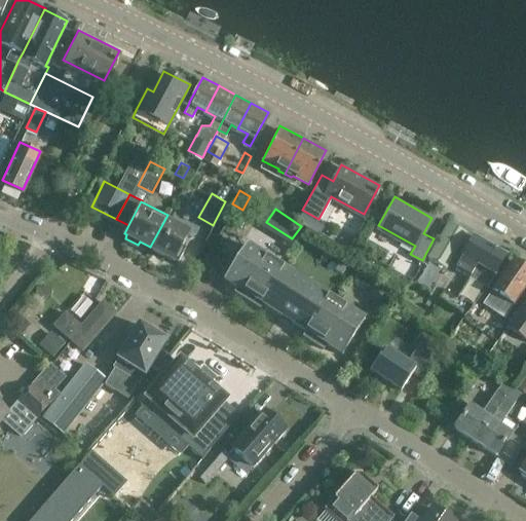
[(190,227),(167,215),(150,247),(174,259),(175,257),(179,259),(186,245),(182,243),(190,227)]
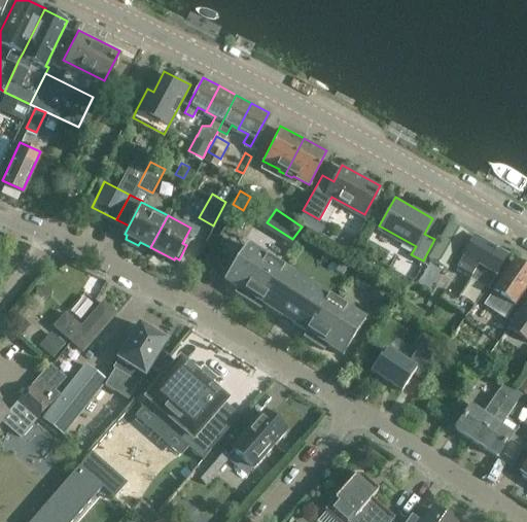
[(506,253),(475,235),(467,231),(450,220),(429,255),(448,266),(450,262),(471,274),(470,276),(488,285),(506,253)]
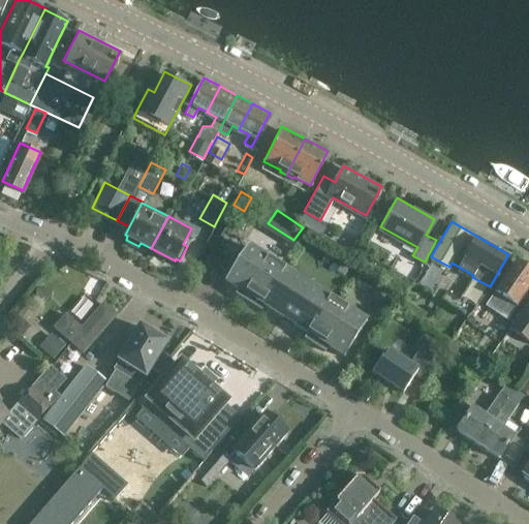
[(279,317),(282,319),(308,280),(249,242),(226,278),(239,286),(237,290),(261,306),(263,302),(282,313),(279,317)]
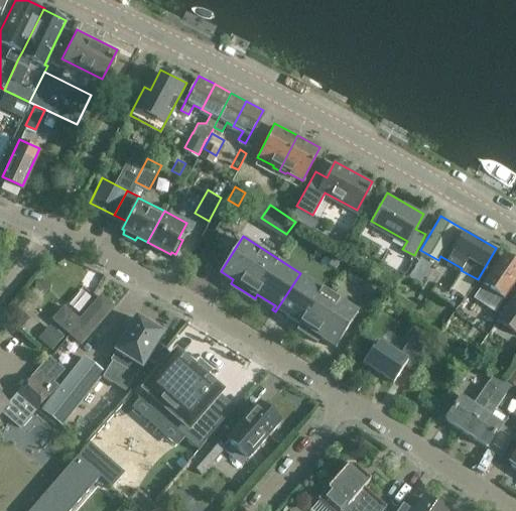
[(515,276),(515,261),(503,252),(474,294),(483,300),(487,295),(498,303),(515,276)]
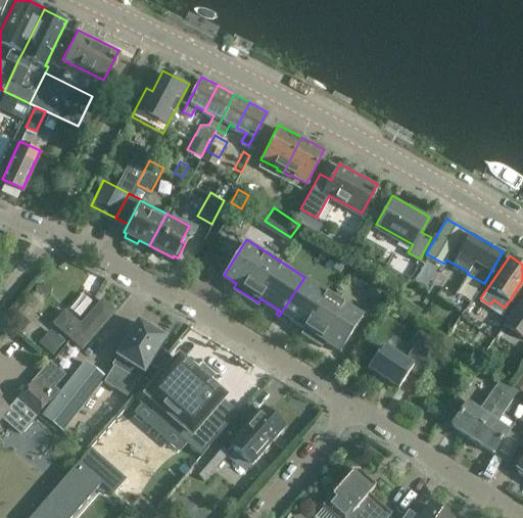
[(428,257),(418,275),(427,281),(437,264),(428,257)]
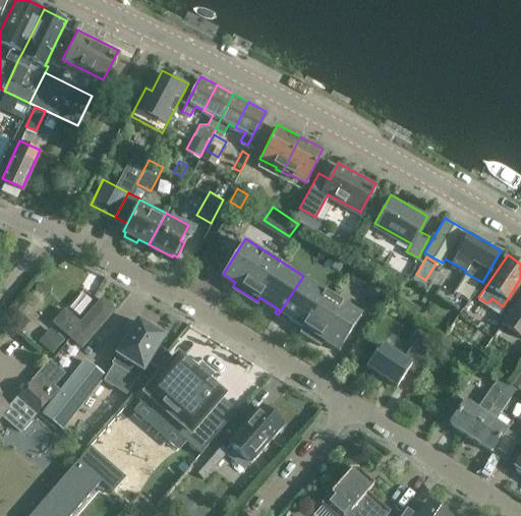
[(361,312),(303,276),(278,314),(288,321),(291,318),(303,325),(300,329),(321,342),(323,338),(339,347),(361,312)]
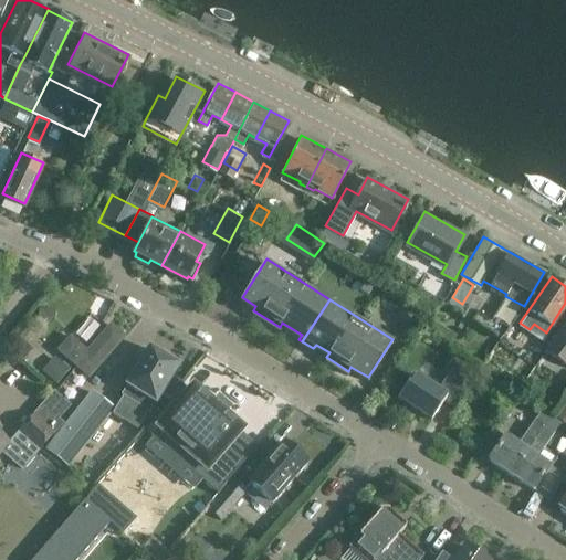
[(565,320),(546,349),(565,363),(565,320)]
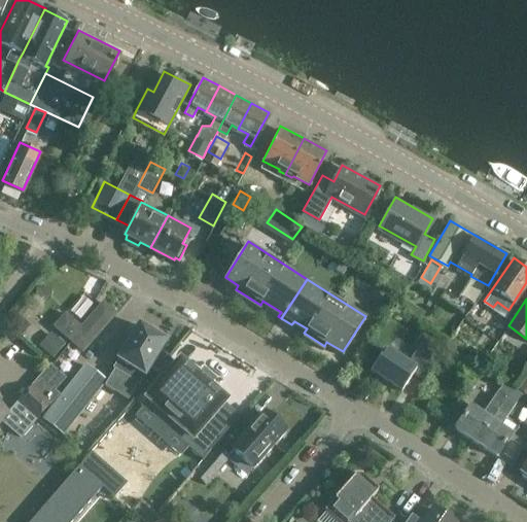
[(104,300),(81,324),(66,311),(55,323),(82,348),(116,310),(104,300)]
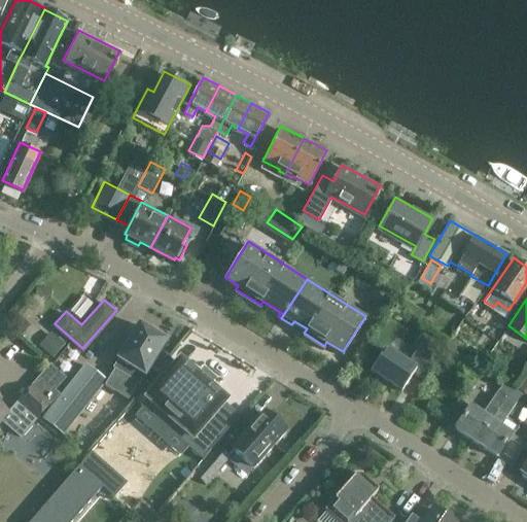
[(483,340),(492,345),(499,334),(490,328),(483,340)]
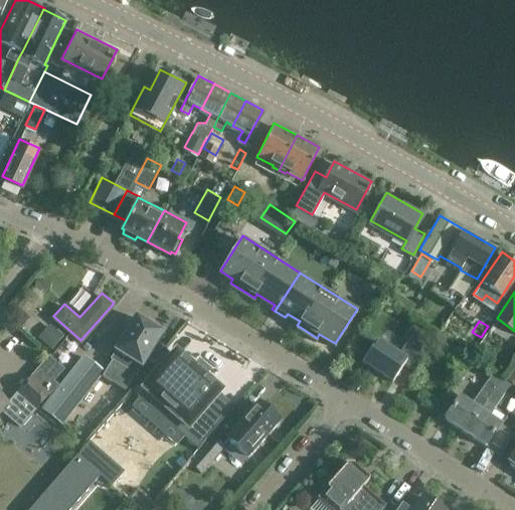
[(162,340),(132,322),(109,360),(129,372),(134,363),(144,369),(162,340)]
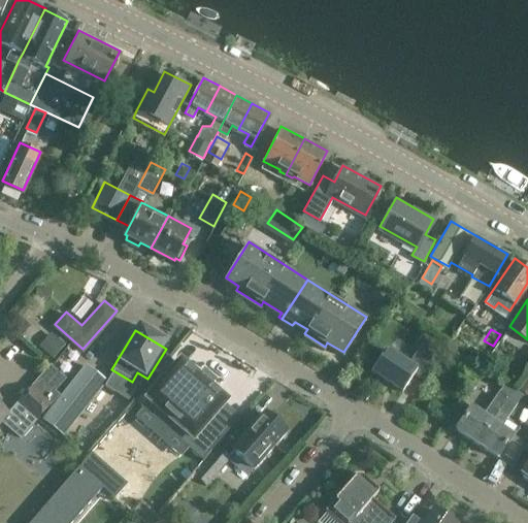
[(409,360),(387,345),(371,369),(402,390),(414,373),(424,380),(440,355),(422,341),(409,360)]
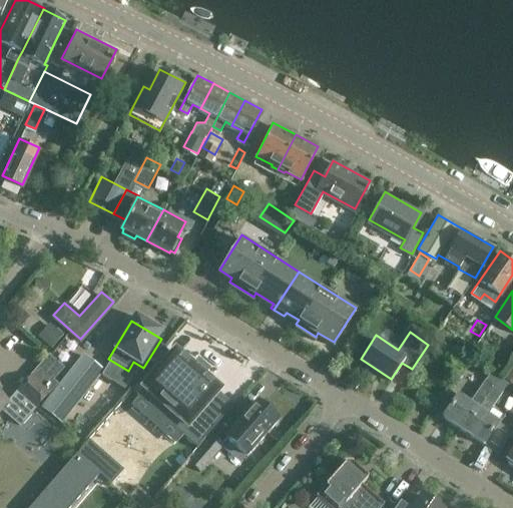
[(174,348),(136,393),(197,445),(232,404),(216,390),(219,386),(174,348)]
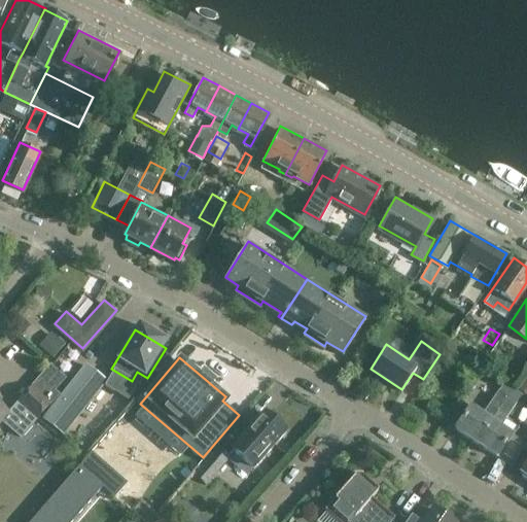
[(0,402),(0,418),(2,417),(22,433),(59,390),(56,387),(66,375),(51,361),(8,410),(0,402)]
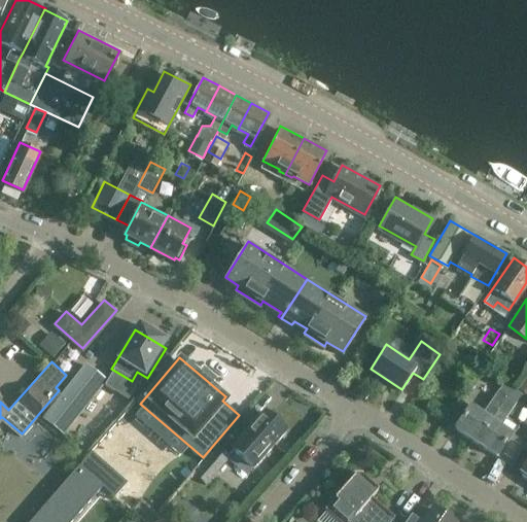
[(63,431),(105,378),(86,362),(43,416),(63,431)]
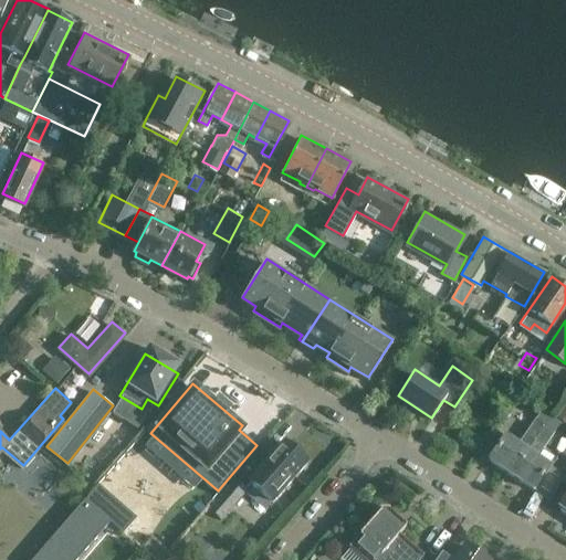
[(506,432),(490,457),(511,472),(552,413),(542,407),(519,441),(506,432)]
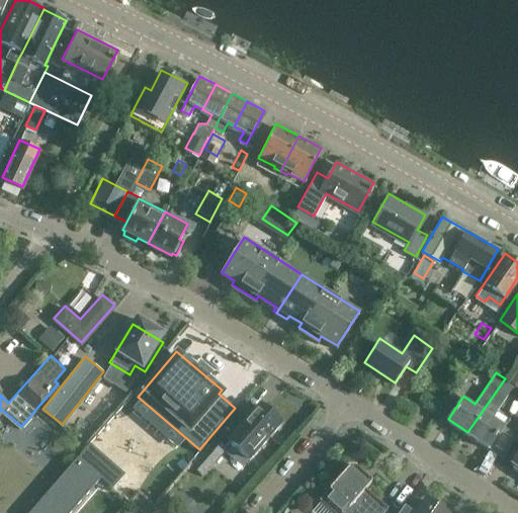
[(505,378),(467,432),(488,446),(504,423),(492,416),(513,385),(505,378)]
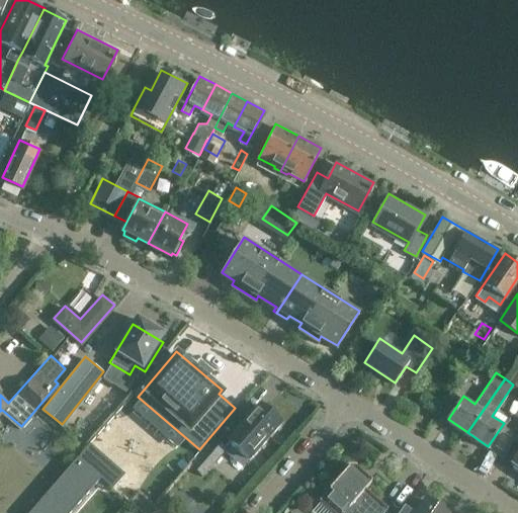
[(229,440),(238,448),(249,458),(260,445),(261,445),(281,422),(261,403),(229,440)]
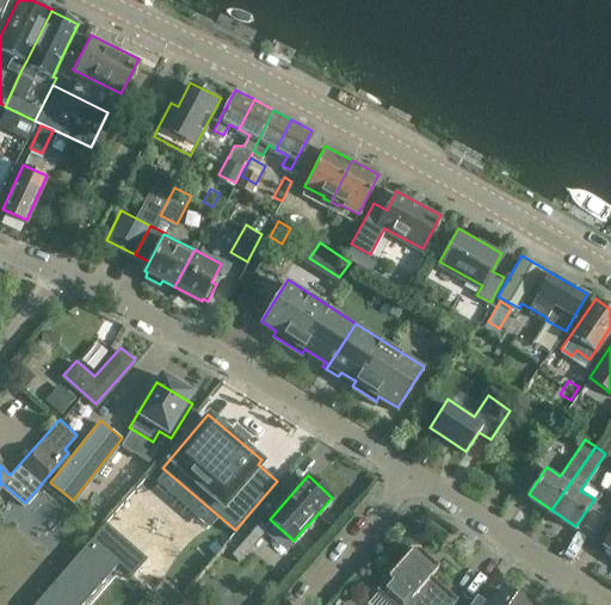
[(254,513),(224,547),(239,559),(269,525),(254,513)]
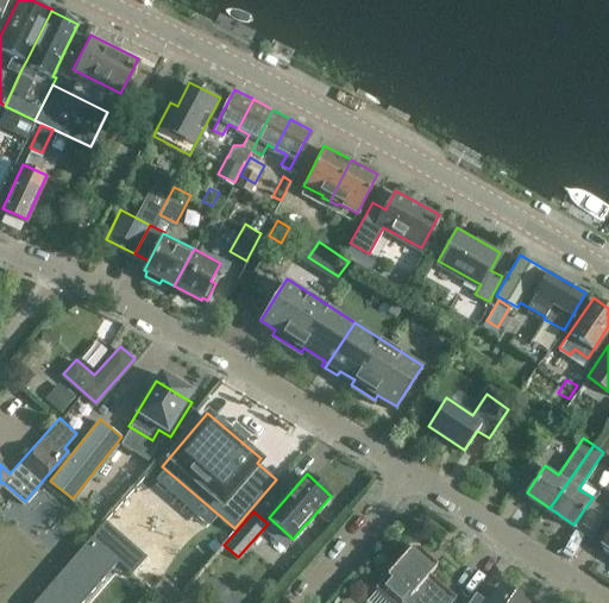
[(101,544),(114,529),(104,520),(90,534),(100,542),(101,544)]
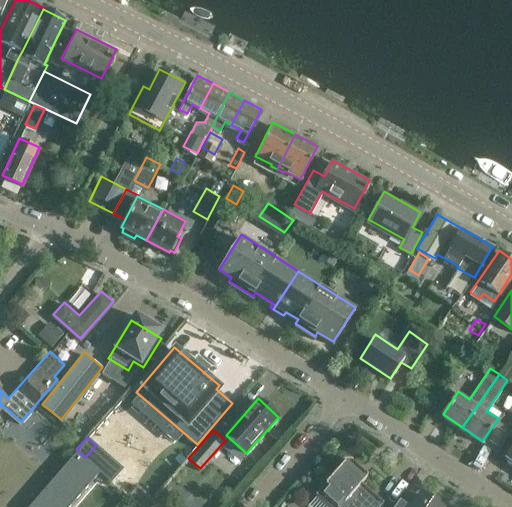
[(66,506),(99,469),(85,457),(84,456),(76,449),(26,506),(66,506)]
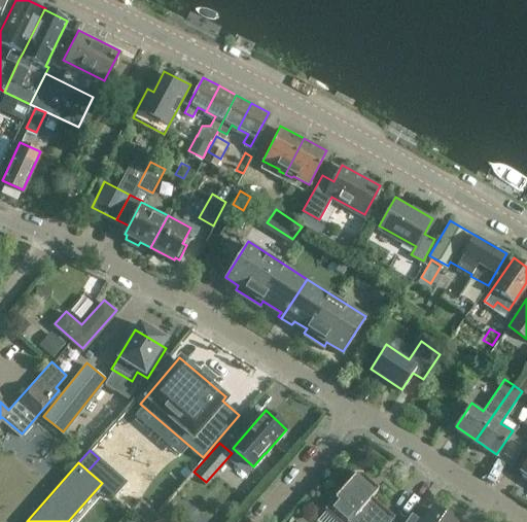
[(325,507),(343,521),(360,521),(379,500),(373,495),(378,488),(362,474),(354,473),(325,507)]
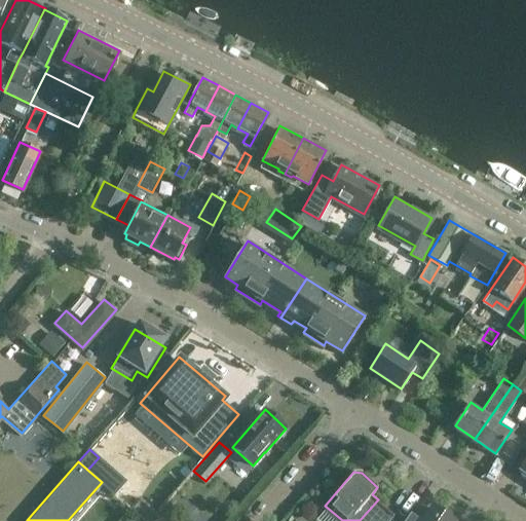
[(159,520),(163,517),(155,510),(142,498),(133,508),(148,520),(159,520)]
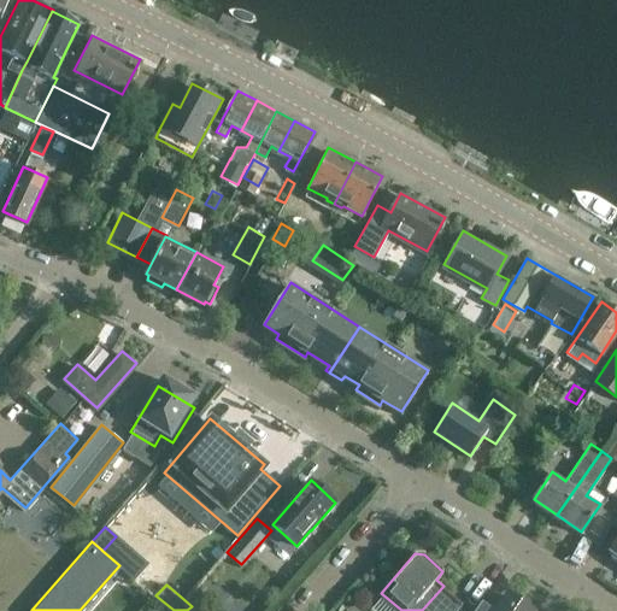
[(444,586),(422,610),(454,610),(463,603),(444,586)]
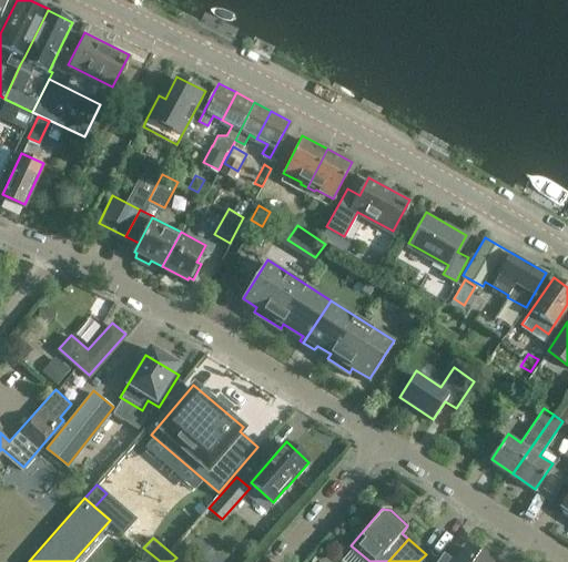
[(435,561),(492,561),(466,544),(455,560),(443,551),(435,561)]
